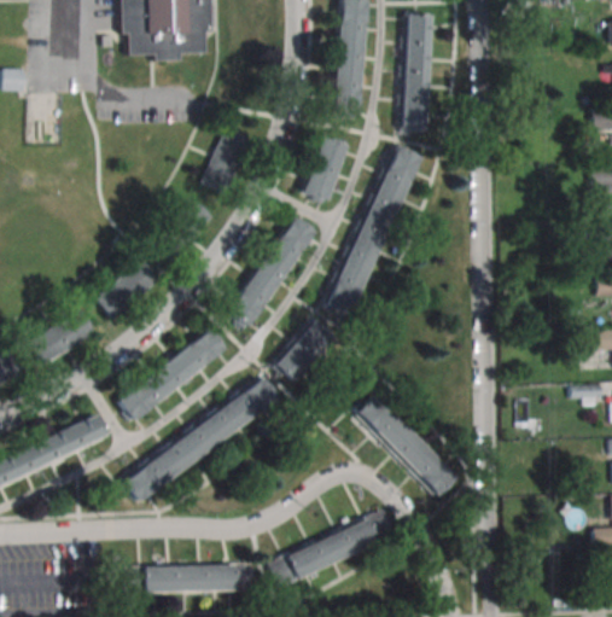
[(205,54),(205,31),(211,31),(210,0),(121,0),(122,34),(129,34),(129,59),(181,58),(181,54),(205,54)]
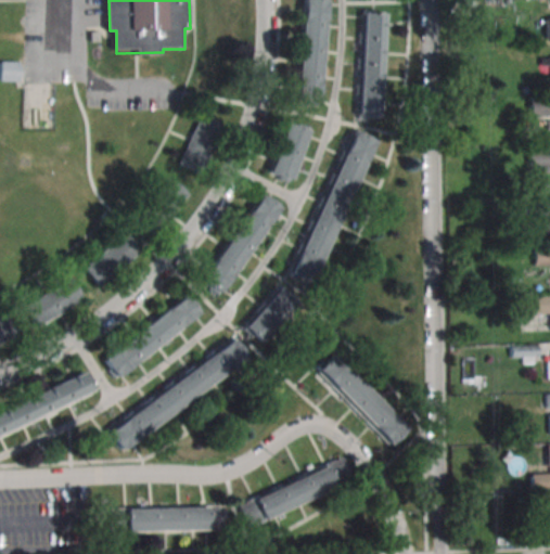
[(324,107),(331,0),(305,0),(298,105),(324,107)]
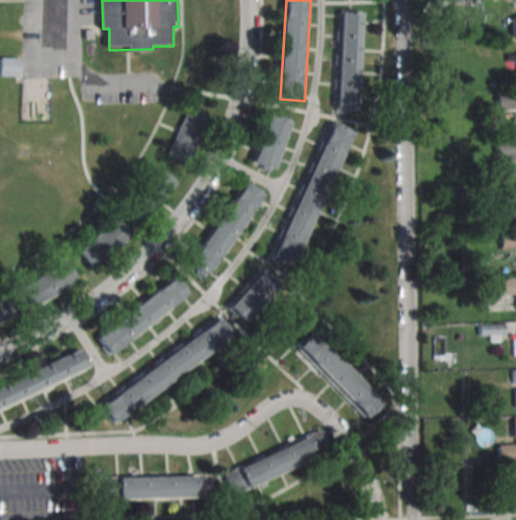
[(362,14),(358,111),(339,111),(343,14),(362,14)]
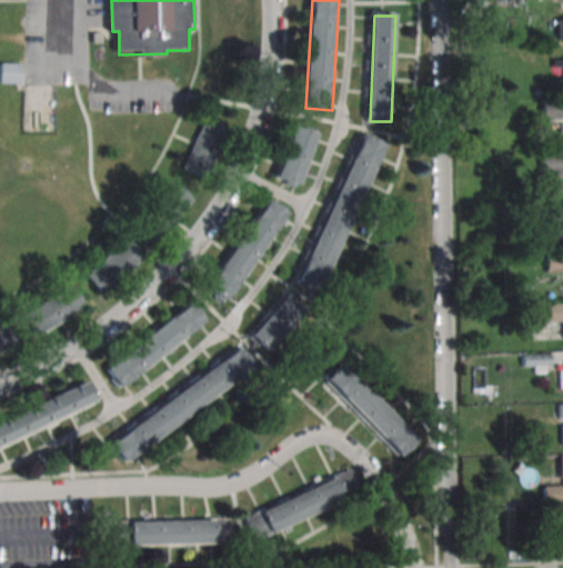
[(23,83),(23,65),(2,65),(2,83),(23,83)]
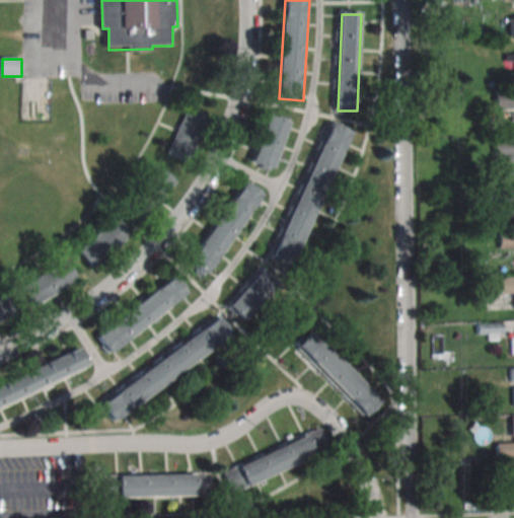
[(170,156),(192,164),(211,115),(190,106),(170,156)]
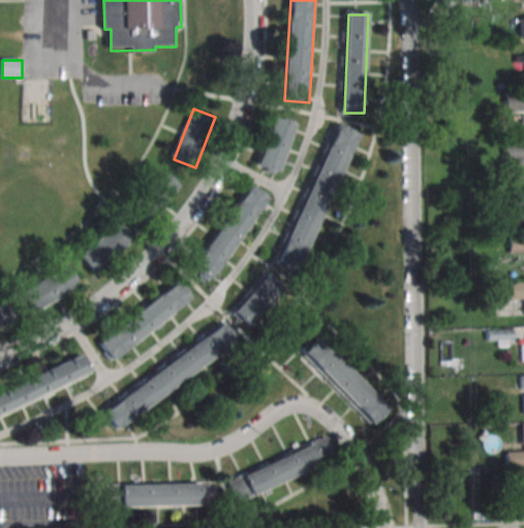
[(297,121),(274,116),(260,169),(283,175),(297,121)]
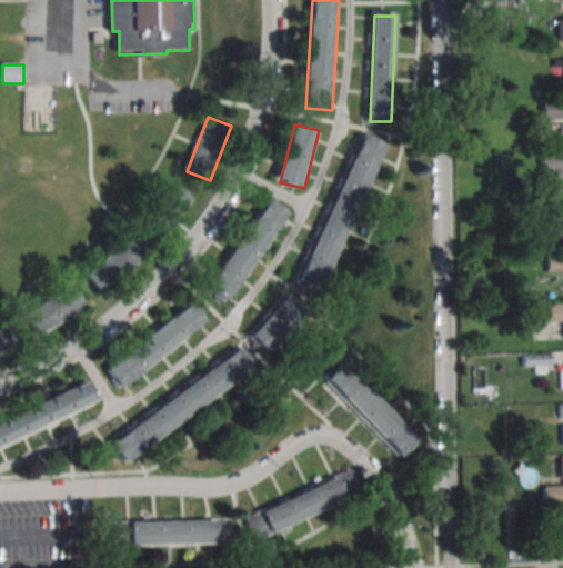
[(300,281),(320,291),(385,147),(364,138),(300,281)]
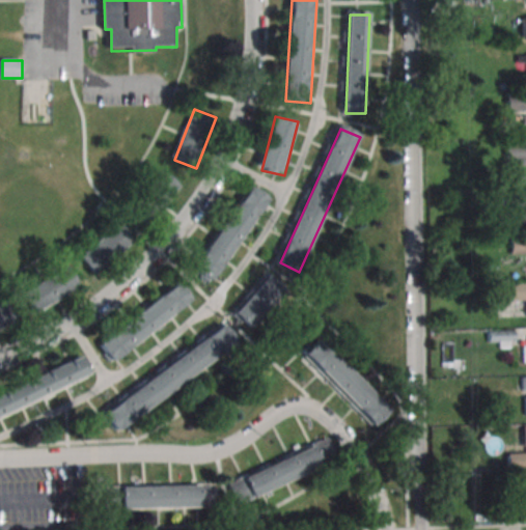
[(525,144),(509,144),(509,165),(525,164),(525,144)]
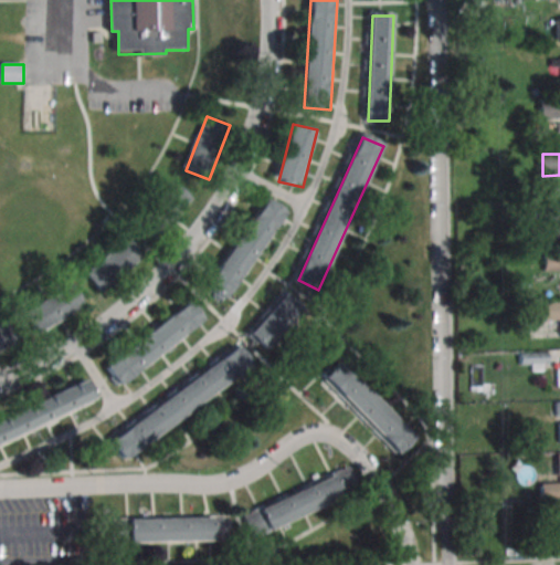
[(197,196),(177,182),(162,206),(182,219),(197,196)]
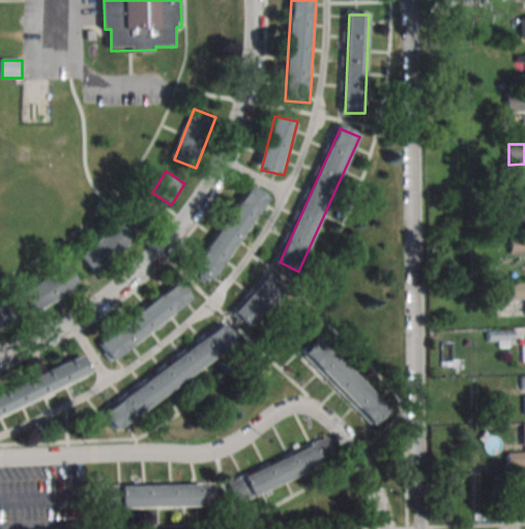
[(271,196),(251,183),(196,272),(216,285),(271,196)]
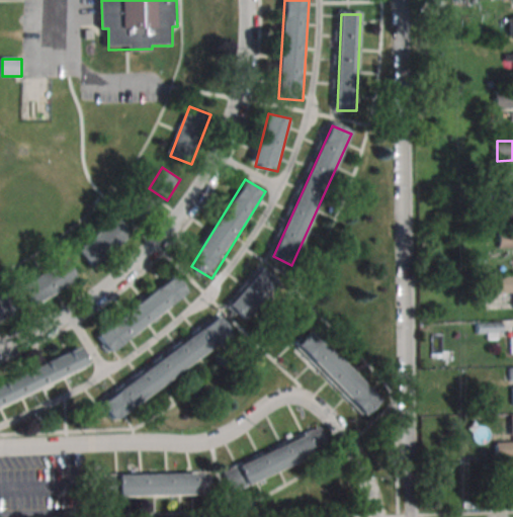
[(98,268),(136,233),(120,216),(82,251),(98,268)]
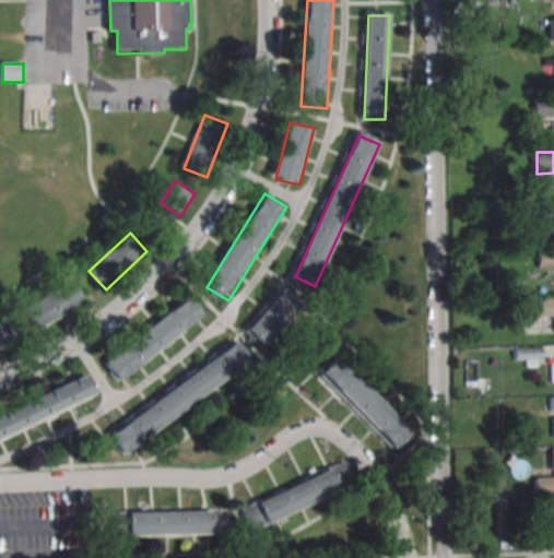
[(542,269),(553,268),(553,250),(542,250),(542,269)]
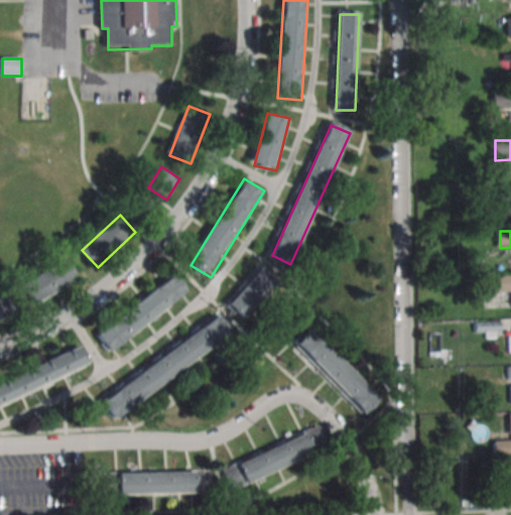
[(37,305),(83,279),(72,258),(25,284),(37,305)]
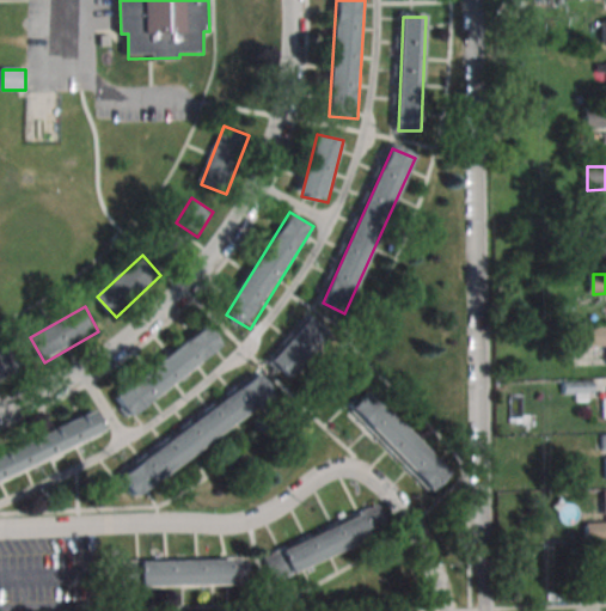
[(115,395),(132,419),(228,349),(212,325),(115,395)]
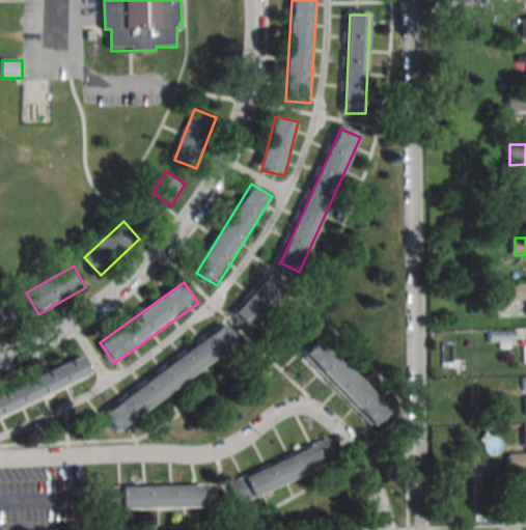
[(525,284),(516,284),(516,301),(525,301),(525,284)]
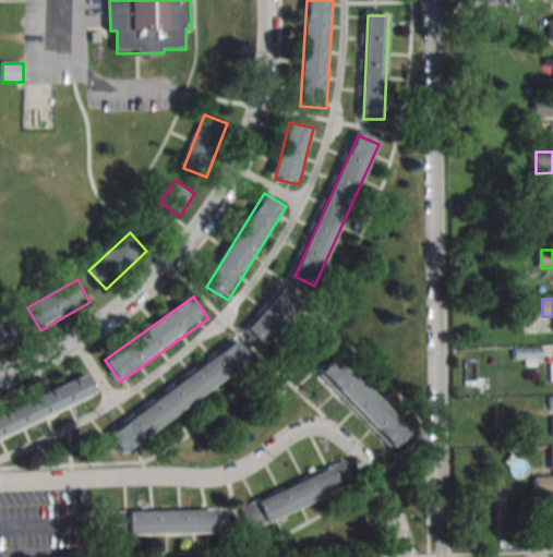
[(0,349),(16,343),(7,319),(0,321),(0,349)]
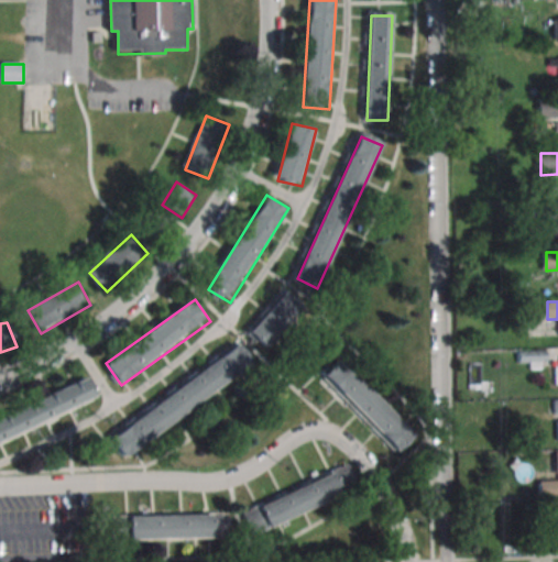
[(239,348),(252,365),(128,460),(115,442),(239,348)]
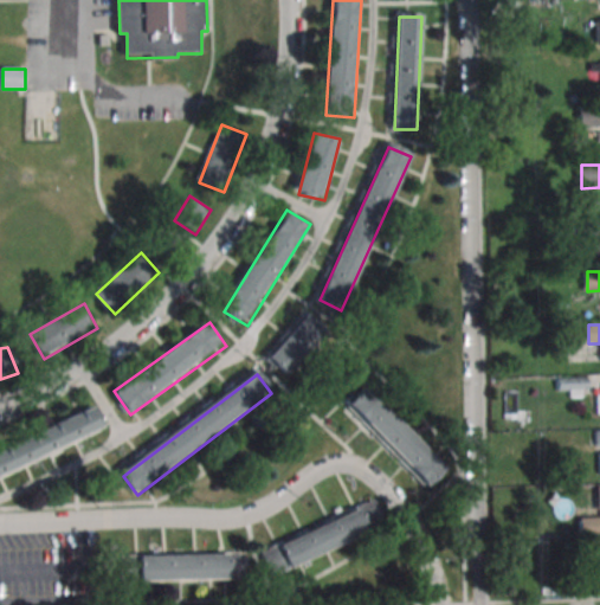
[(592,378),(562,378),(562,391),(573,391),(573,397),(592,397),(592,378)]
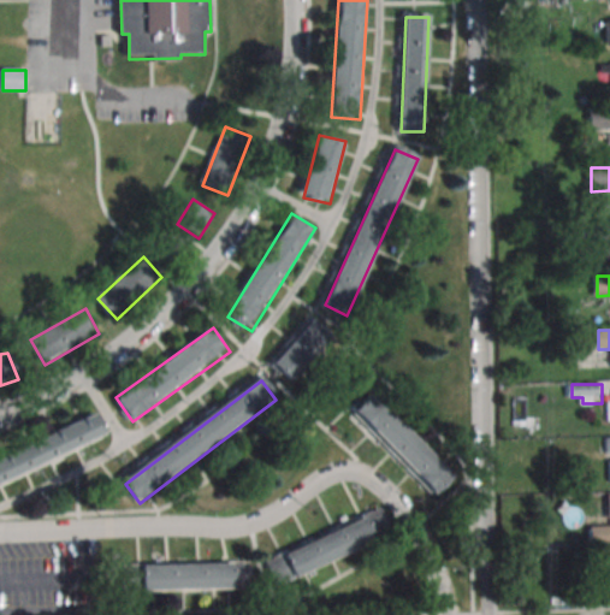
[(438,497),(459,478),(373,390),(353,411),(438,497)]
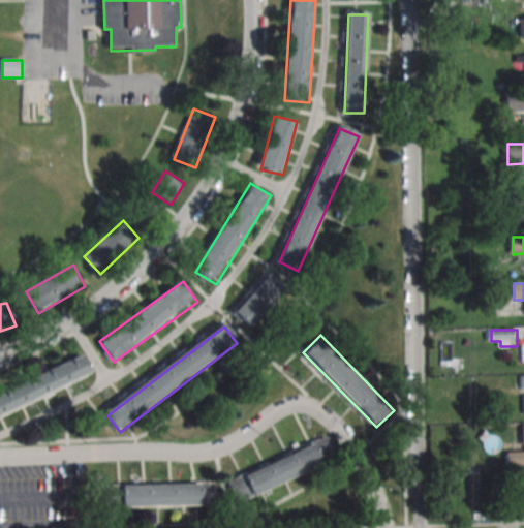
[(0,392),(0,417),(96,380),(88,358),(0,392)]
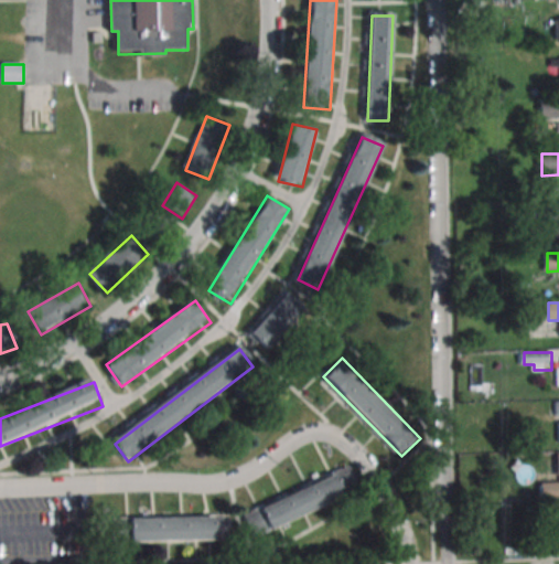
[(245,511),(254,535),(365,492),(355,468),(245,511)]
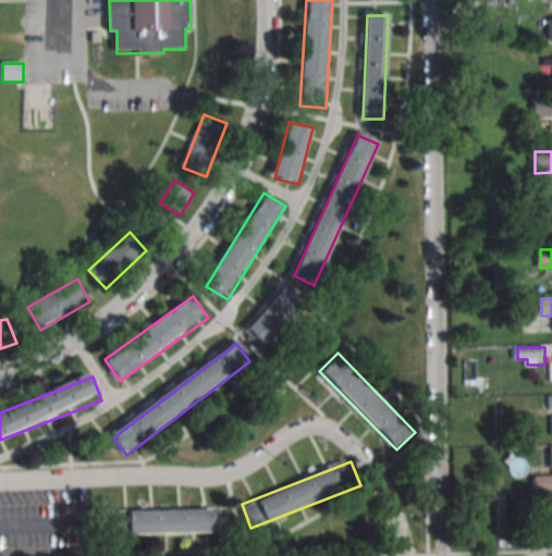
[(551,474),(537,476),(537,493),(551,492),(551,474)]
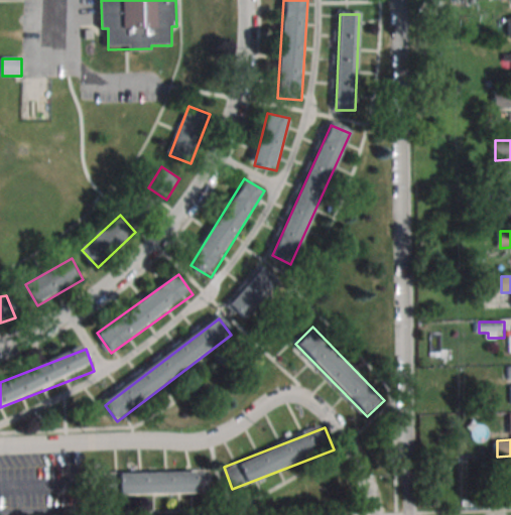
[(105,473),(106,496),(213,493),(212,471),(105,473)]
